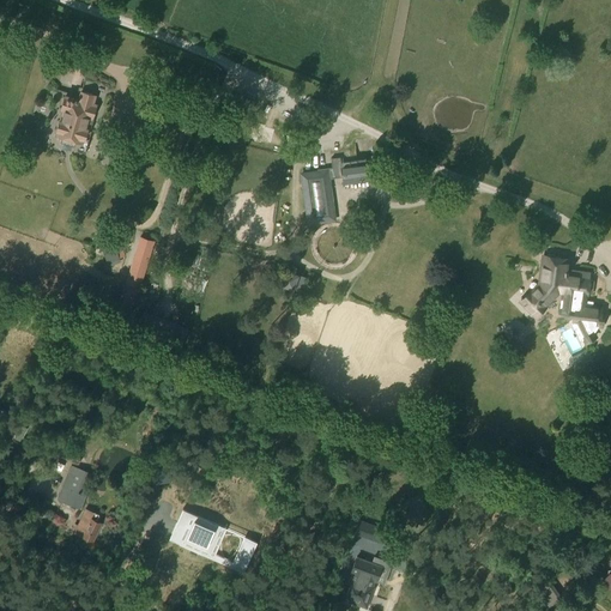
[(68,97),(56,139),(86,147),(88,143),(90,144),(100,109),(98,109),(101,97),(84,92),(82,101),(68,97)]
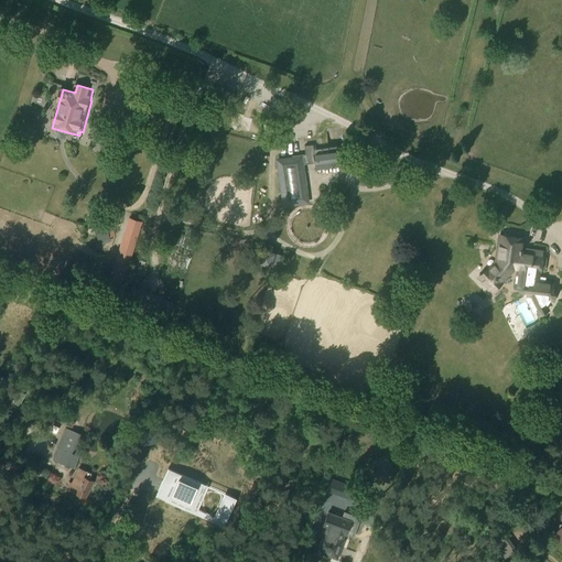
[(279,180),(276,180),(280,206),(298,205),(298,202),(316,203),(317,193),(307,192),(303,164),(315,163),(316,170),(339,166),(337,149),(330,150),(328,148),(313,149),(313,146),(304,146),(304,153),(277,158),(279,180)]
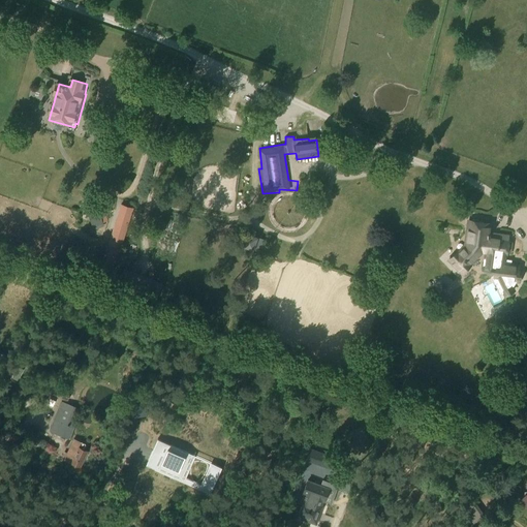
[(114,248),(109,262),(118,266),(136,211),(124,207),(111,247),(114,248)]
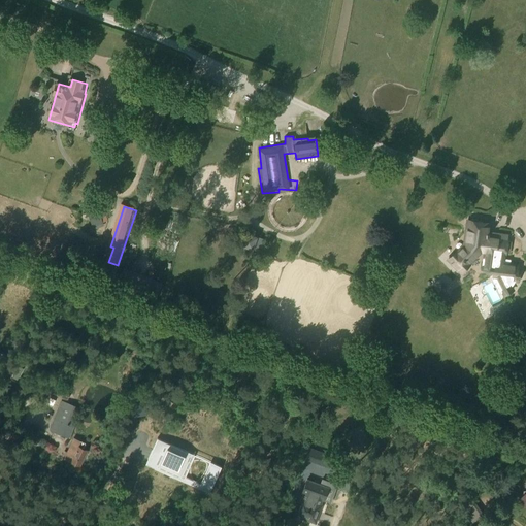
[(101,212),(91,217),(94,226),(104,223),(101,212)]
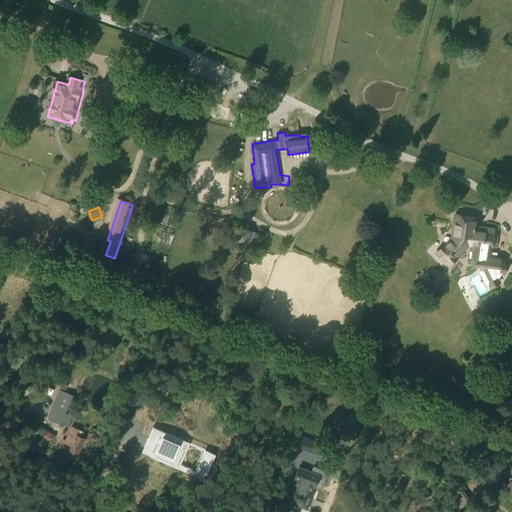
[(448,245),(438,255),(451,268),(461,258),(460,257),(471,245),(473,246),(470,263),(486,266),(489,250),(494,251),(494,247),(499,248),(500,237),(496,236),(496,233),(477,230),(479,220),(459,216),(458,225),(457,225),(455,234),(456,234),(453,243),(452,242),(449,246),(448,245)]
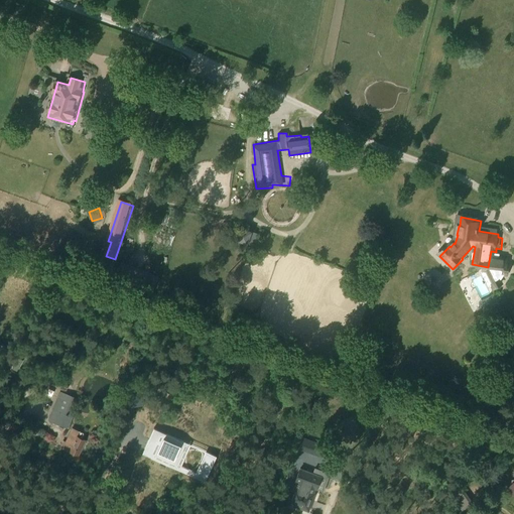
[(33,375),(26,386),(38,393),(44,382),(33,375)]
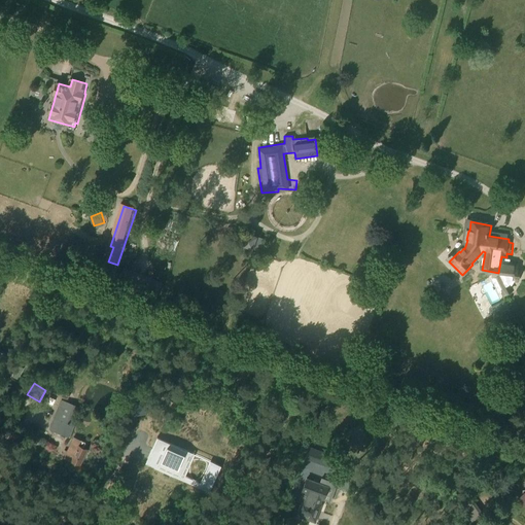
[(61,412),(58,419),(72,425),(81,405),(67,397),(61,412)]
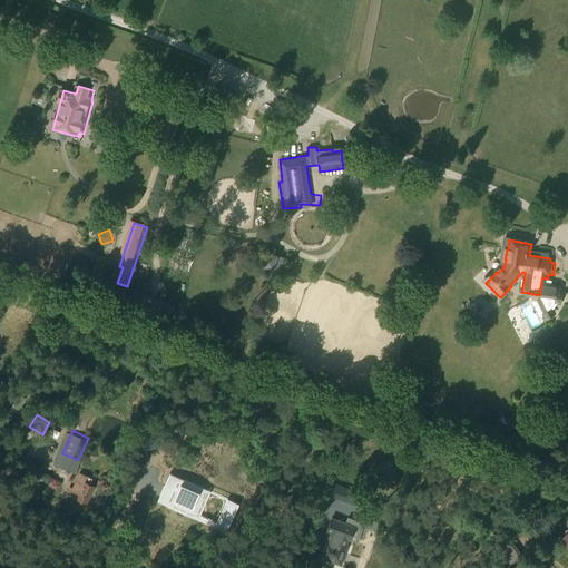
[(61,453),(57,468),(78,476),(84,462),(78,460),(62,453),(61,453)]
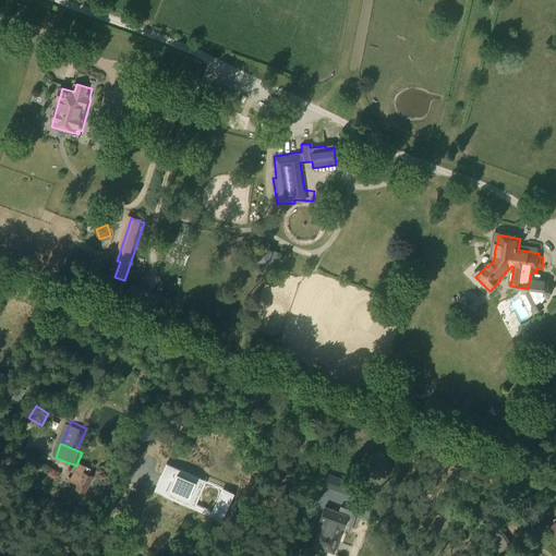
[(81,466),(71,486),(87,494),(95,478),(89,475),(92,470),(81,466)]
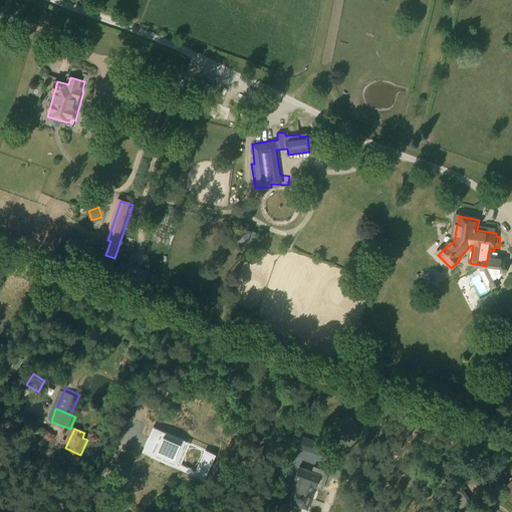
[(164,439),(158,453),(175,461),(181,446),(164,439)]
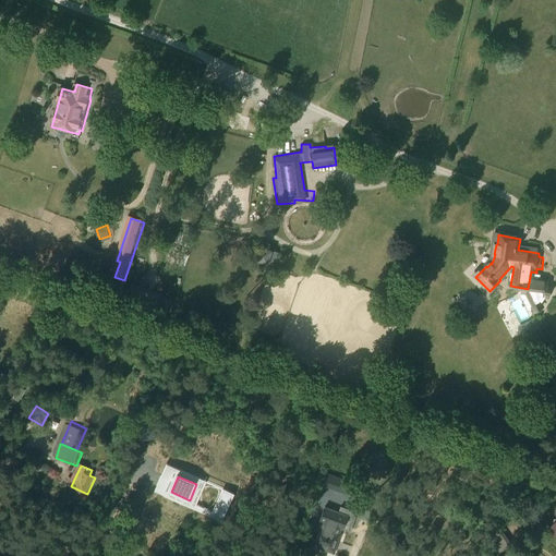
[(350,496),(353,487),(353,485),(337,479),(337,480),(334,491),(350,496)]
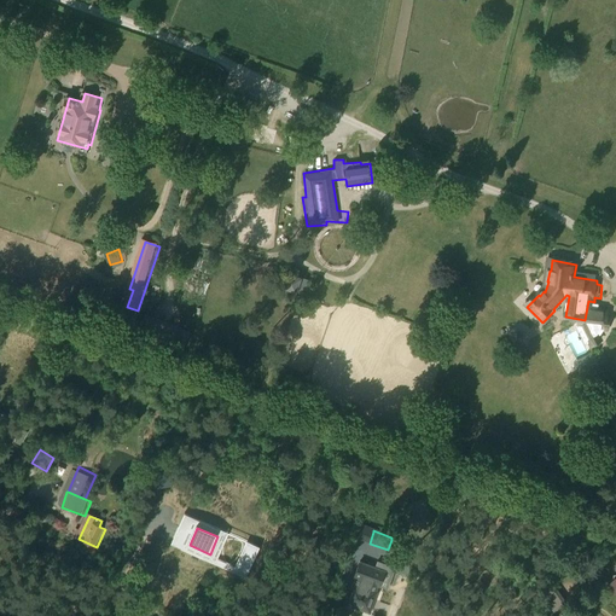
[(449,541),(442,550),(449,556),(455,547),(449,541)]
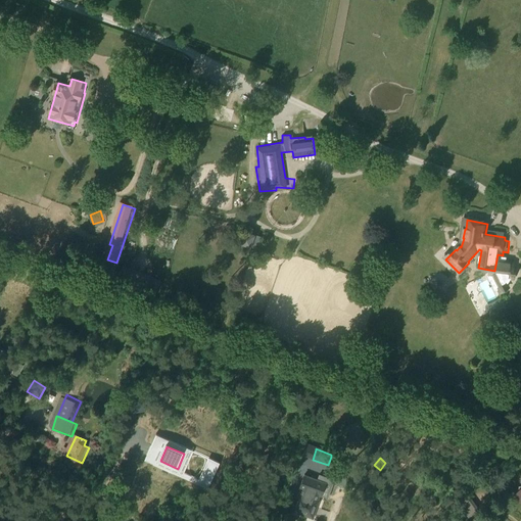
[(220,465),(211,461),(201,483),(210,487),(220,465)]
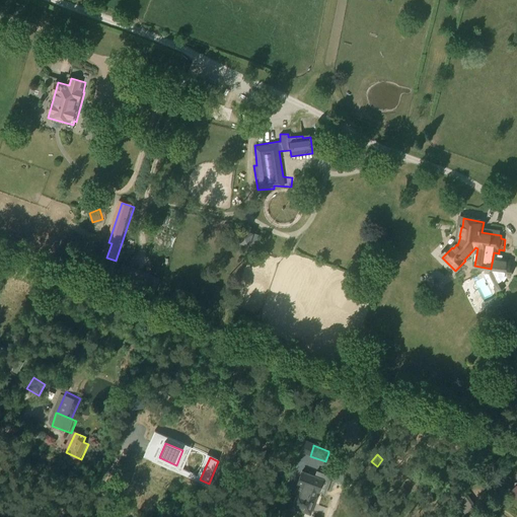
[(298,488),(290,509),(293,510),(293,511),(300,513),(300,512),(309,515),(315,500),(314,500),(317,494),(318,495),(322,482),(302,474),(297,487),(298,488)]
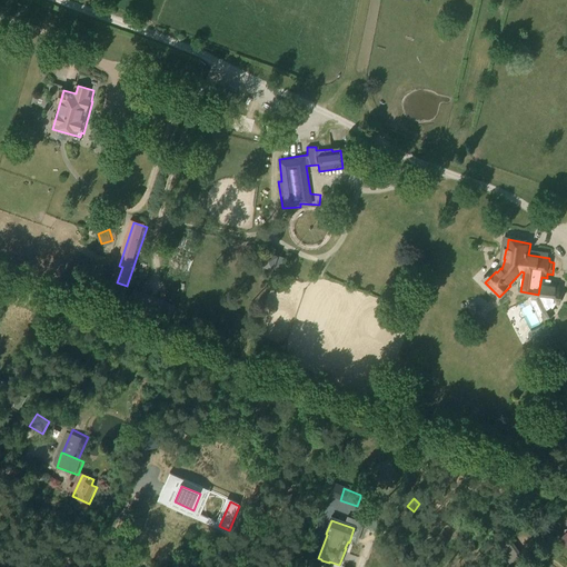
[(506,537),(495,545),(510,565),(520,556),(506,537)]
